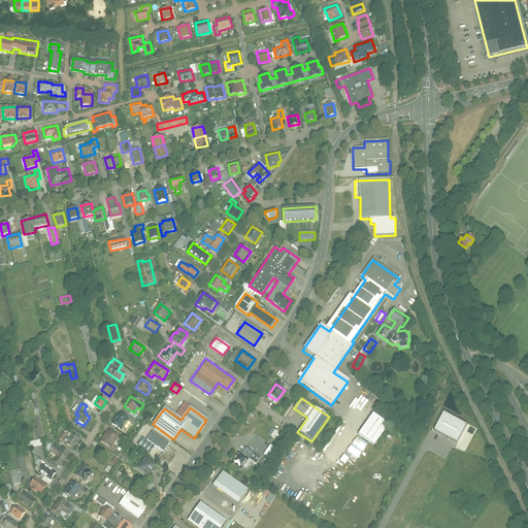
[(39,437),(44,435),(38,408),(32,409),(39,437)]
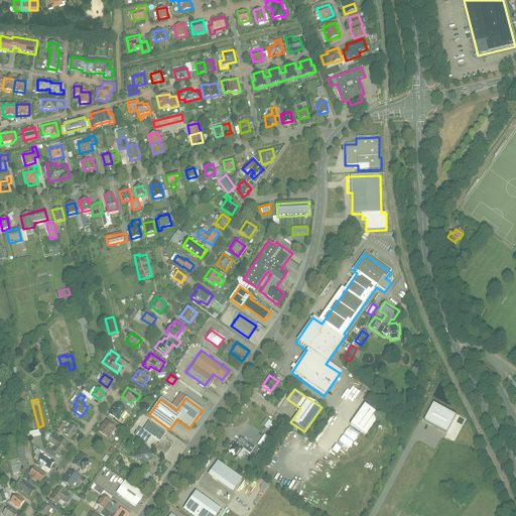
[(125,410),(115,403),(108,414),(118,421),(125,410)]
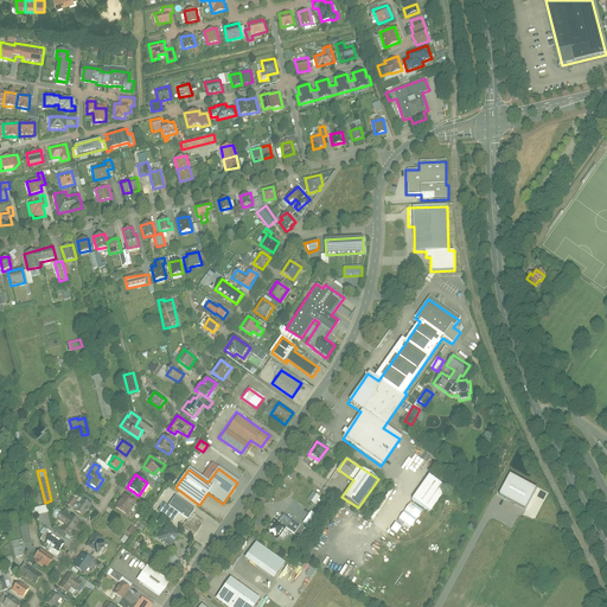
[(499,496),(526,510),(537,489),(511,474),(499,496)]
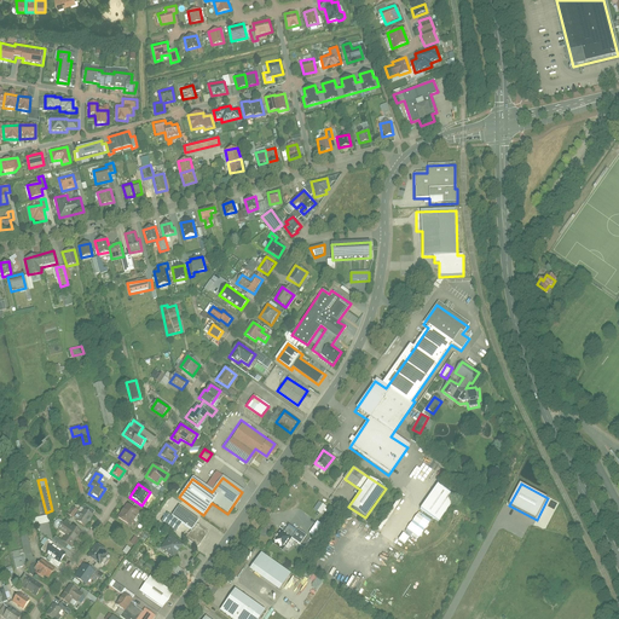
[(439,486),(422,509),(440,522),(457,499),(439,486)]
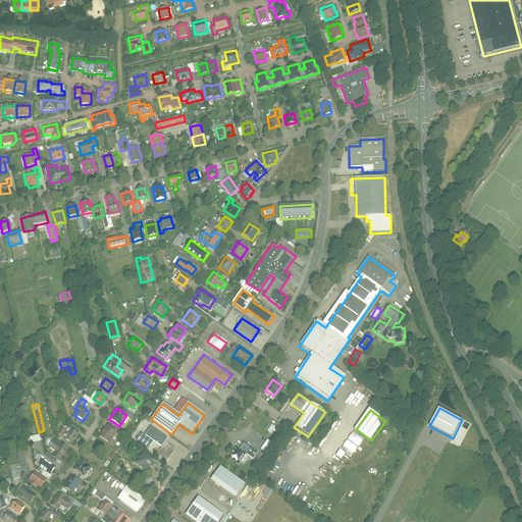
[(274,431),(276,427),(269,423),(265,429),(272,434),(274,431)]
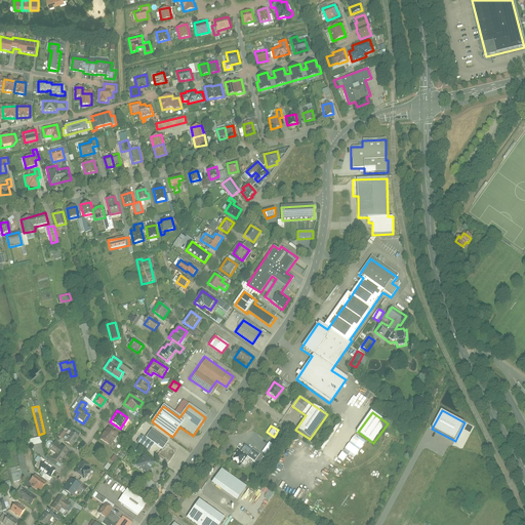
[(111,447),(118,436),(107,429),(99,440),(111,447)]
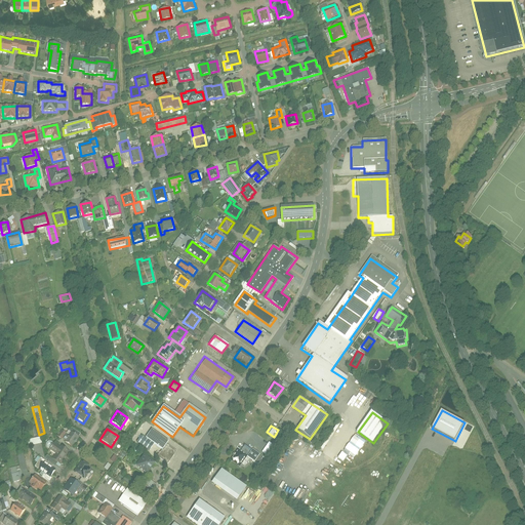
[(150,431),(145,439),(161,450),(156,457),(166,465),(175,452),(165,445),(167,442),(150,431)]
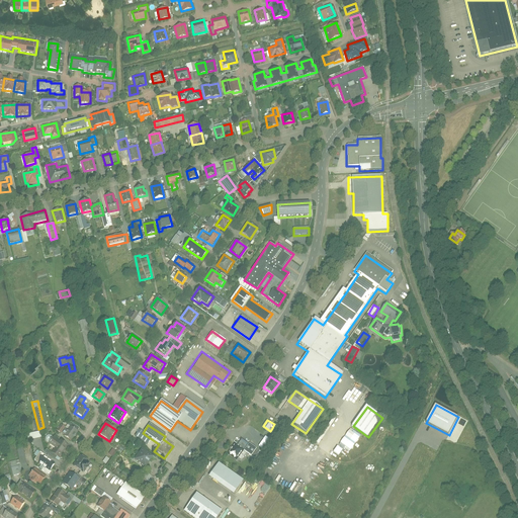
[(73,440),(78,431),(69,426),(64,435),(73,440)]
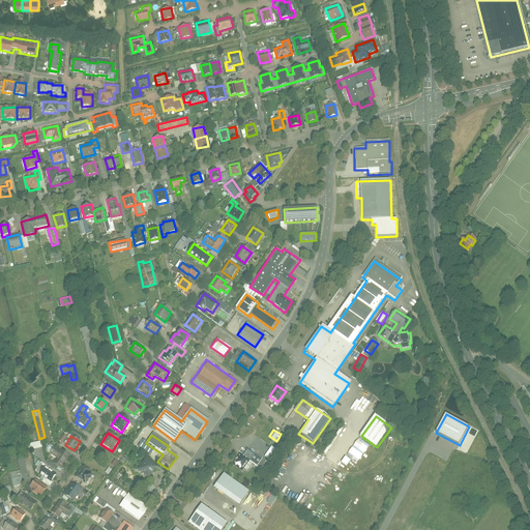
[(359,463),(370,445),(359,438),(348,455),(359,463)]
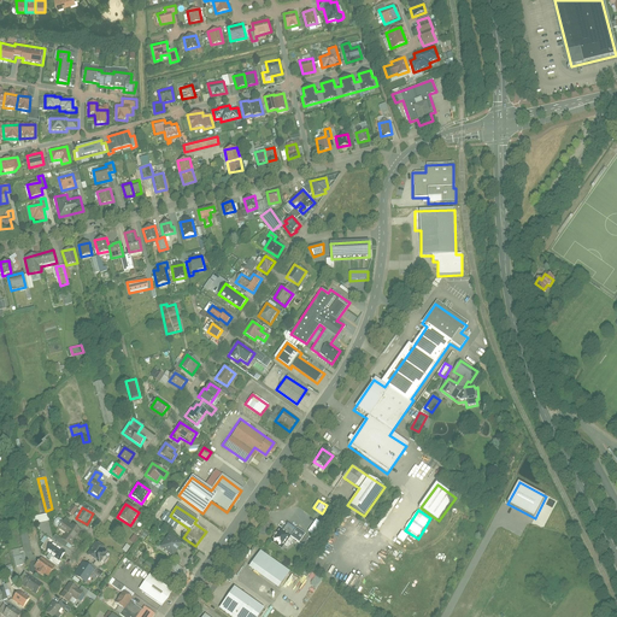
[(33,517),(35,524),(50,521),(47,513),(33,517)]
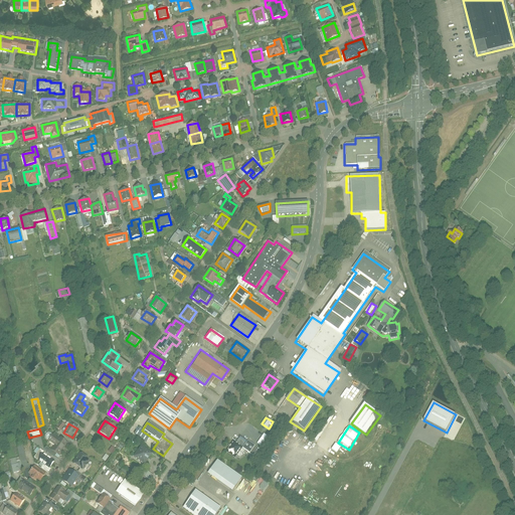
[(233,440),(230,439),(223,449),(232,455),(238,446),(254,457),(261,449),(237,434),(233,440)]
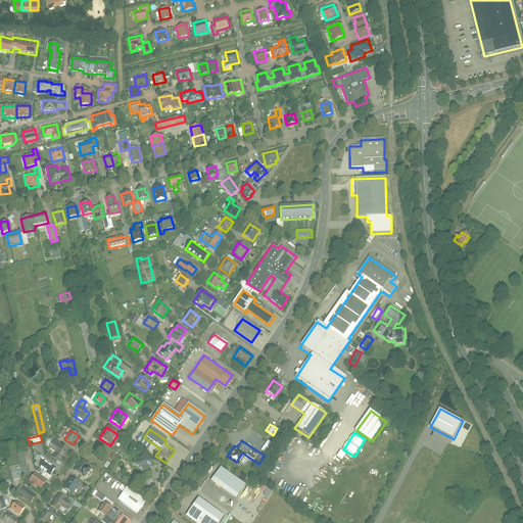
[(269,440),(263,452),(269,455),(275,443),(269,440)]
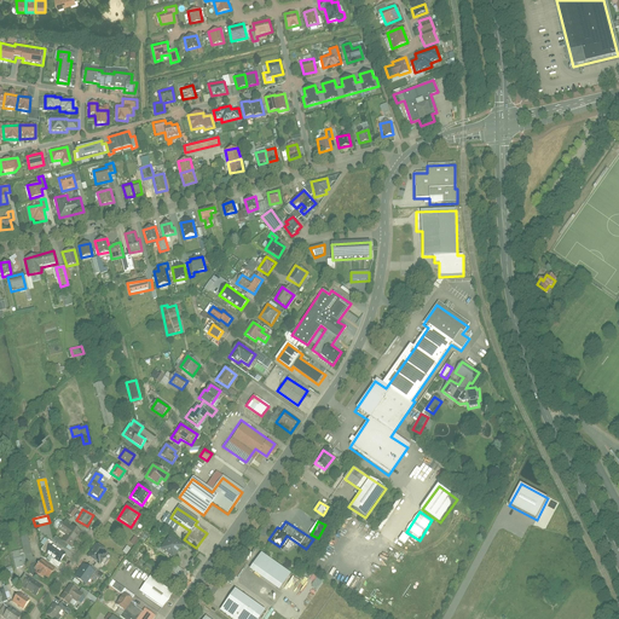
[(81,533),(63,522),(57,531),(65,536),(62,542),(71,549),(81,533)]
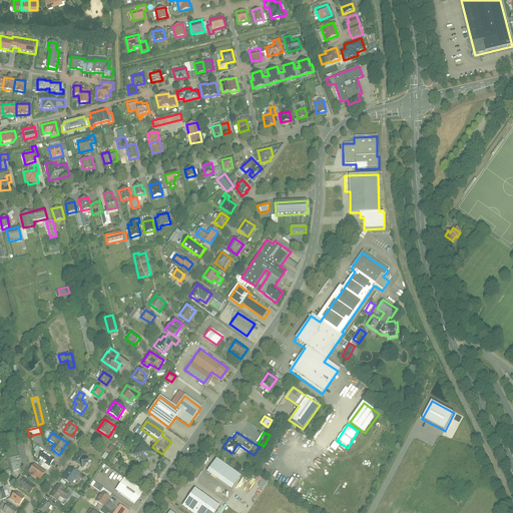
[(332,448),(337,451),(341,446),(336,442),(332,448)]
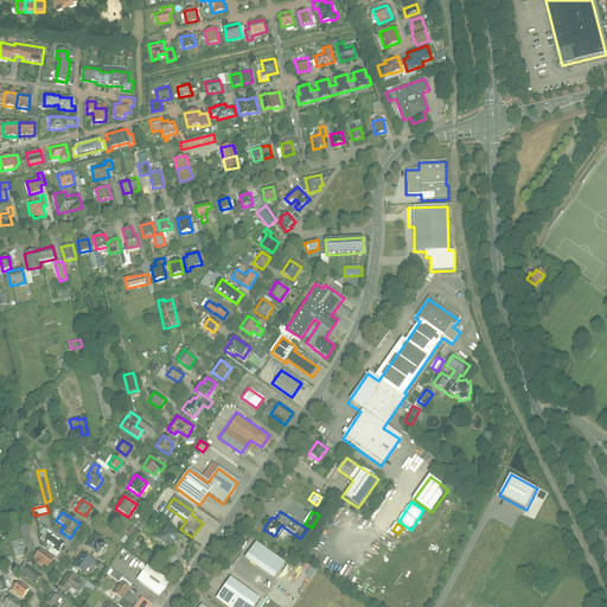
[(11,542),(14,557),(36,553),(33,547),(32,547),(26,524),(19,526),(23,538),(11,542)]
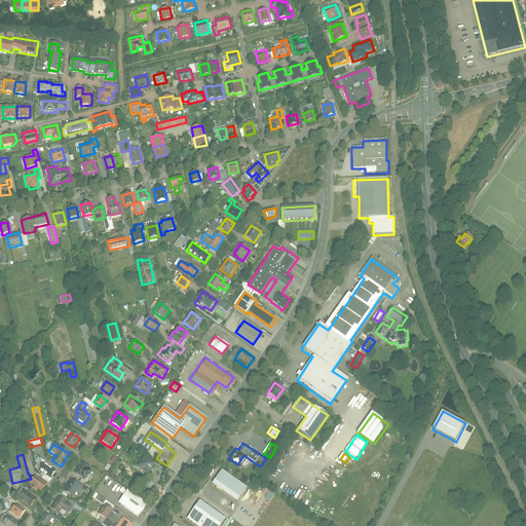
[(145,457),(137,468),(148,477),(156,465),(145,457)]
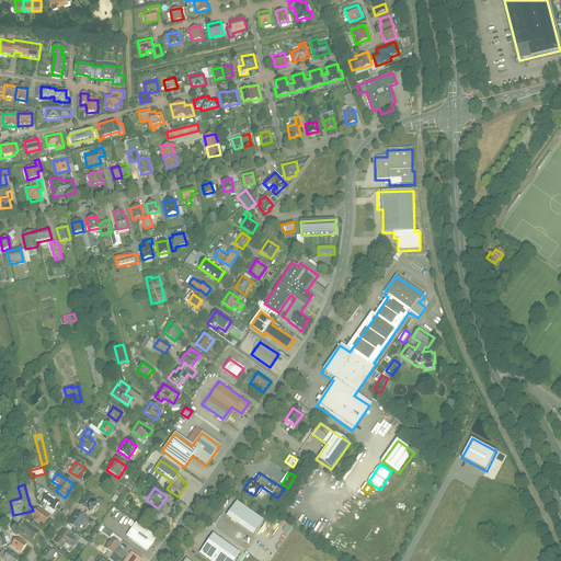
[(54,511),(59,503),(55,500),(56,499),(44,490),(37,500),(54,511)]
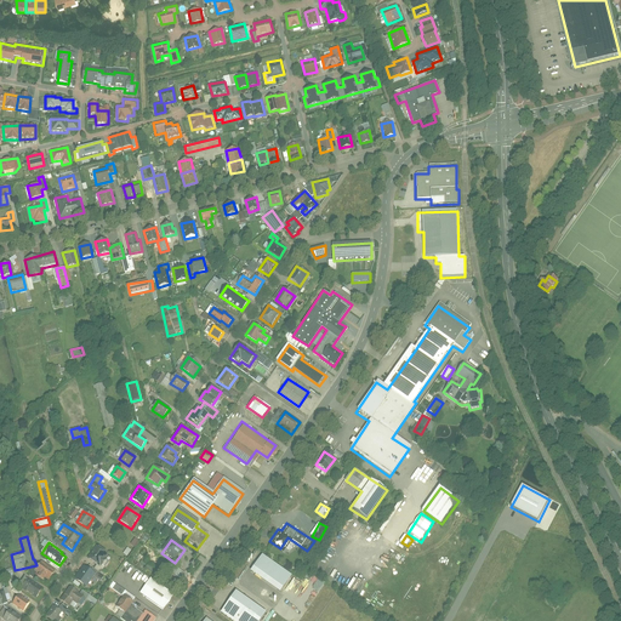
[(101,568),(108,554),(96,546),(87,559),(101,568)]
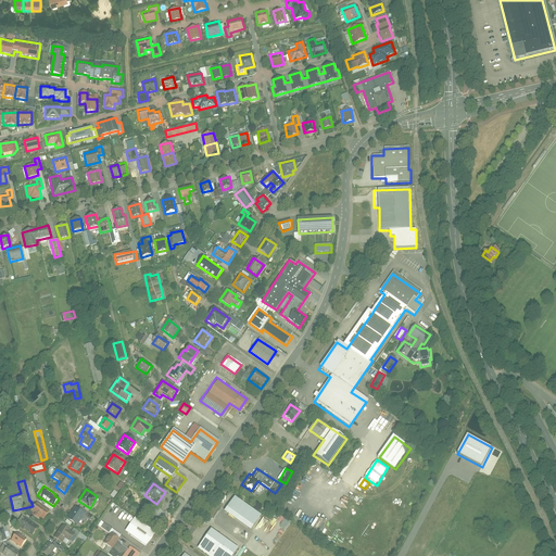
[(263,516),(236,497),(226,513),(253,531),(263,516)]
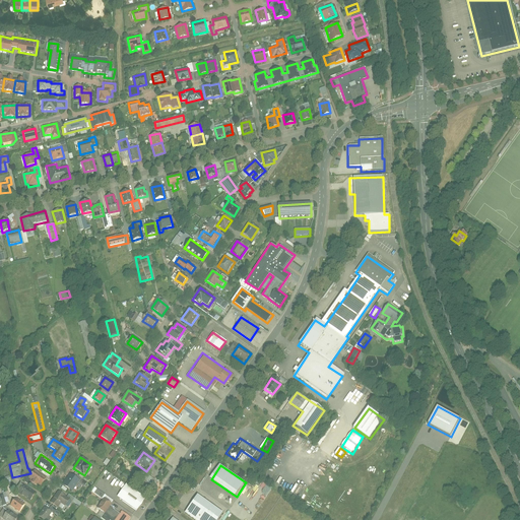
[(47,478),(35,470),(28,478),(34,481),(31,484),(37,486),(38,485),(41,488),(47,478)]
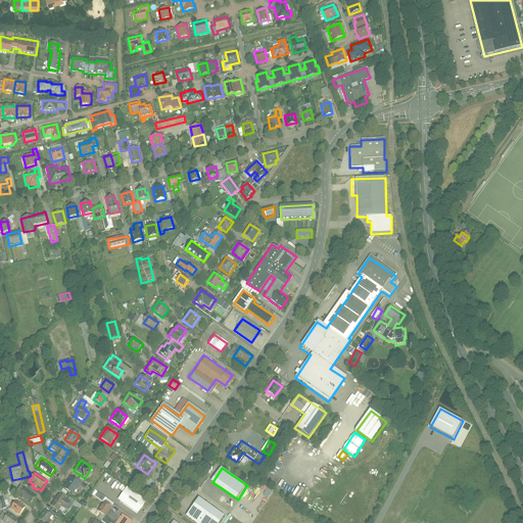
[(80,483),(69,477),(62,488),(73,495),(80,483)]
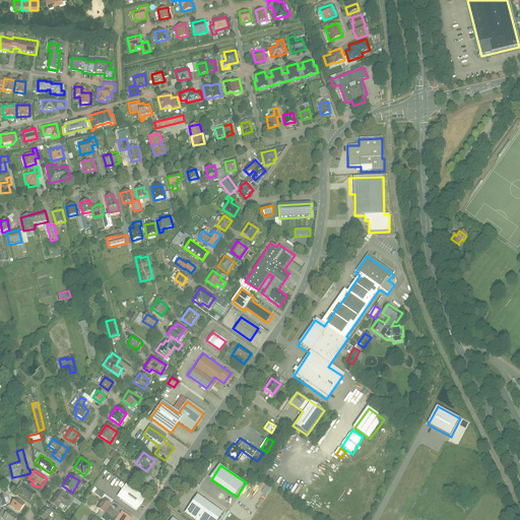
[(35,494),(22,485),(17,494),(29,502),(35,494)]
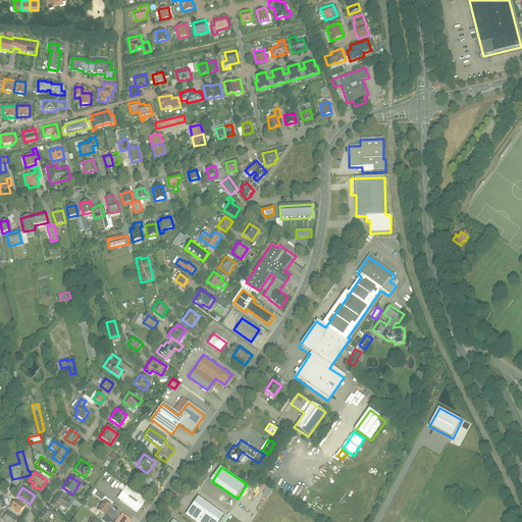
[(126,488),(118,501),(137,514),(145,502),(126,488)]
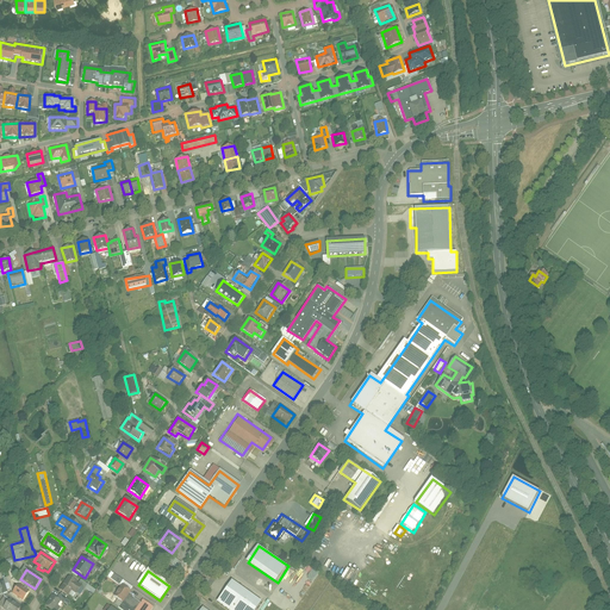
[(67,577),(58,590),(69,596),(72,592),(76,595),(81,586),(67,577)]
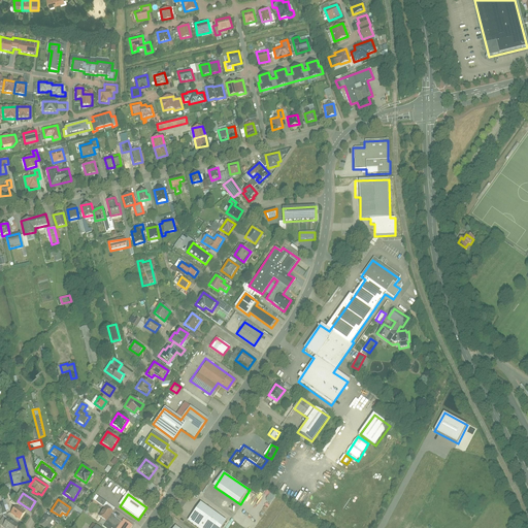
[(201,504),(189,523),(197,527),(221,527),(226,521),(201,504)]
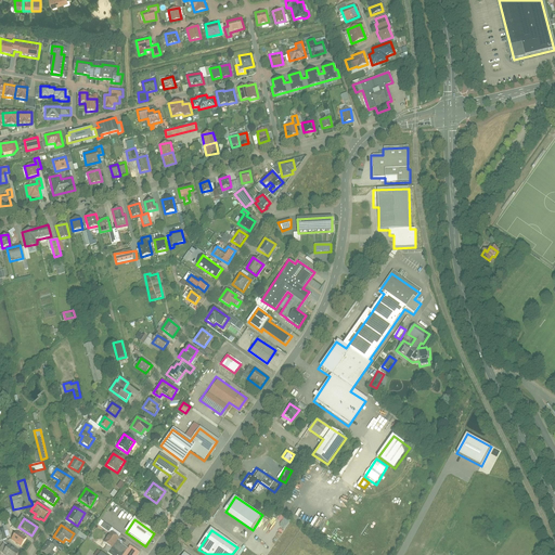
[(21,546),(26,538),(17,532),(12,540),(21,546)]
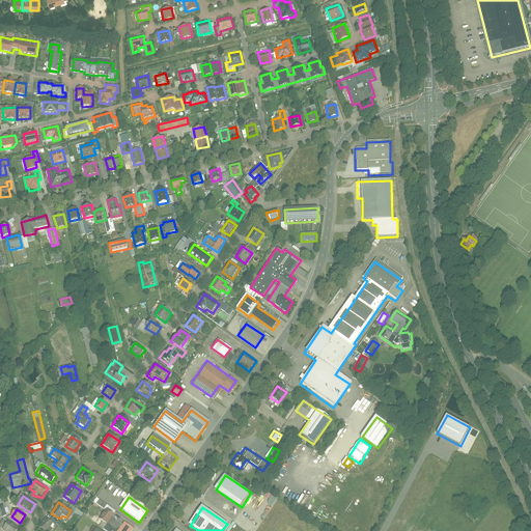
[(129,530),(132,528),(122,523),(121,525),(114,520),(114,518),(112,516),(113,514),(105,509),(99,519),(107,524),(104,529),(107,530),(129,530)]
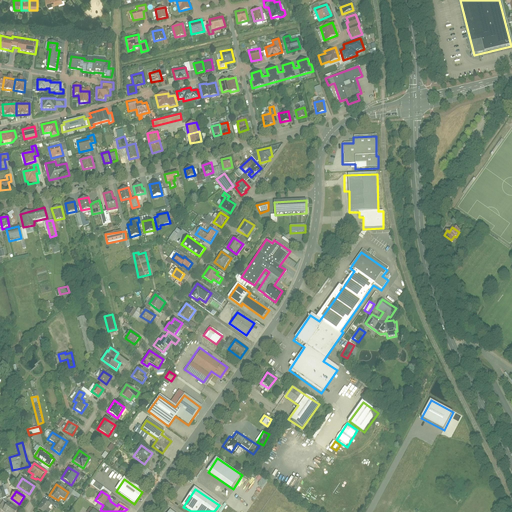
[(46,511),(51,504),(43,500),(37,509),(42,511),(46,511)]
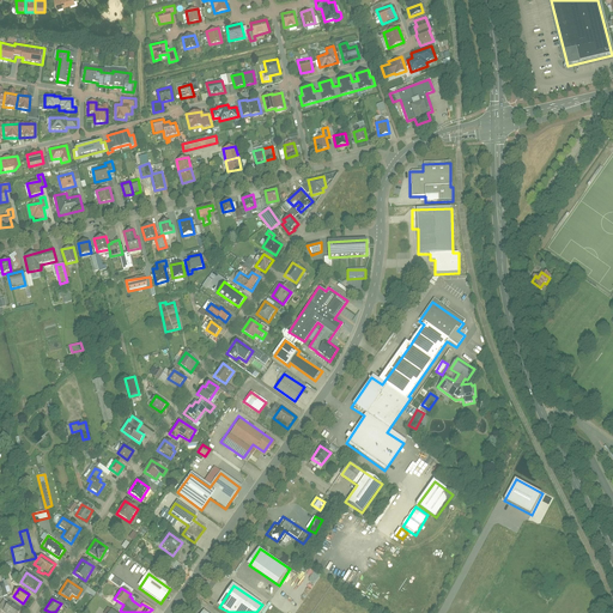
[(2,612),(17,612),(20,610),(8,602),(1,612),(2,612)]
